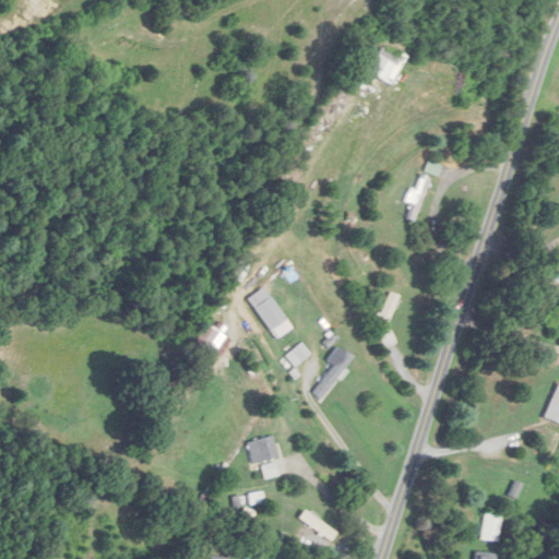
[(404,62),(380,47),(366,71),(389,86),(404,62)]
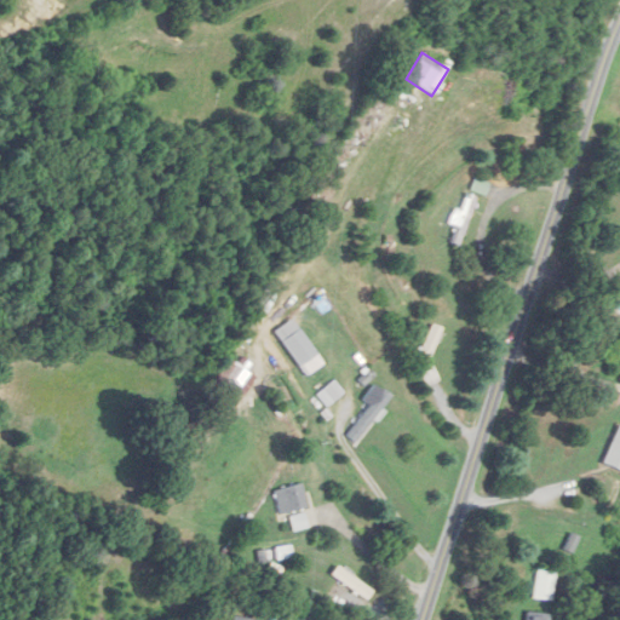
[(449,244),(460,247),(476,197),(465,194),(449,244)]
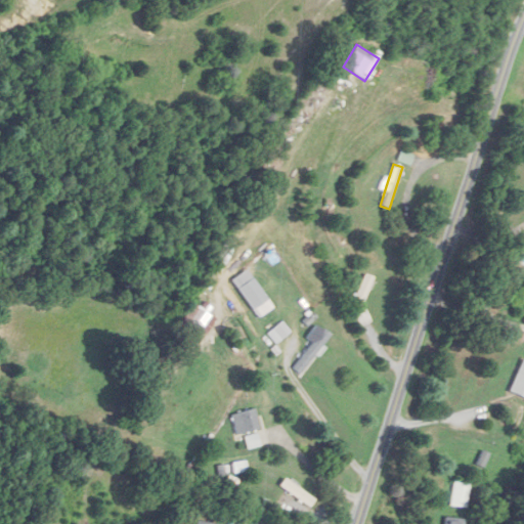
[(364,307),(376,278),(364,274),(353,303),(364,307)]
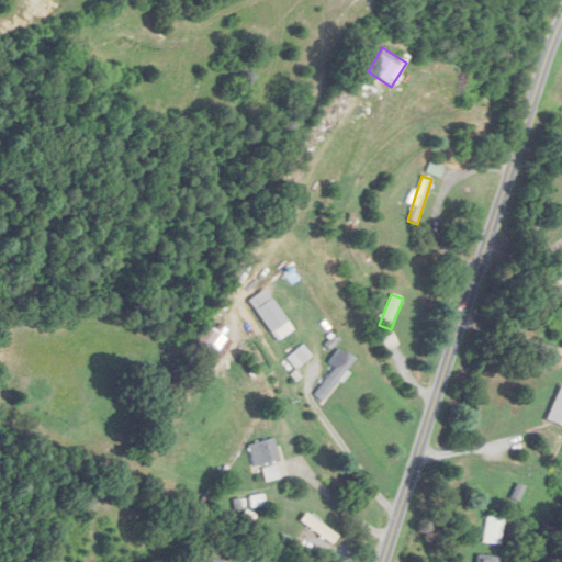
[(228,329),(220,324),(215,328),(211,325),(197,344),(220,361),(233,343),(223,336),(228,329)]
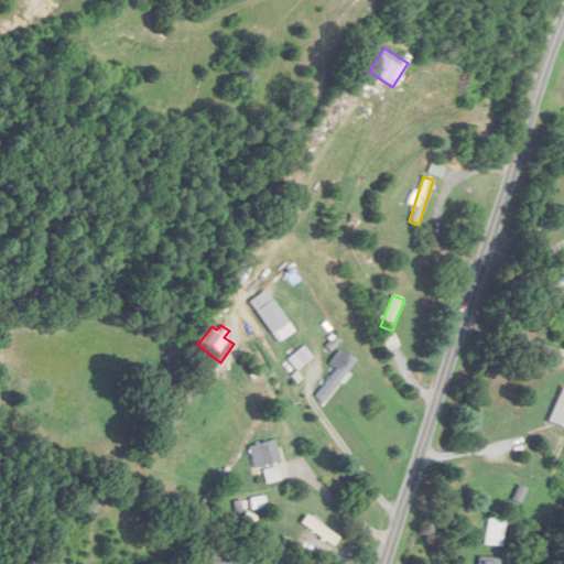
[(355,361),(347,355),(316,397),(324,402),(355,361)]
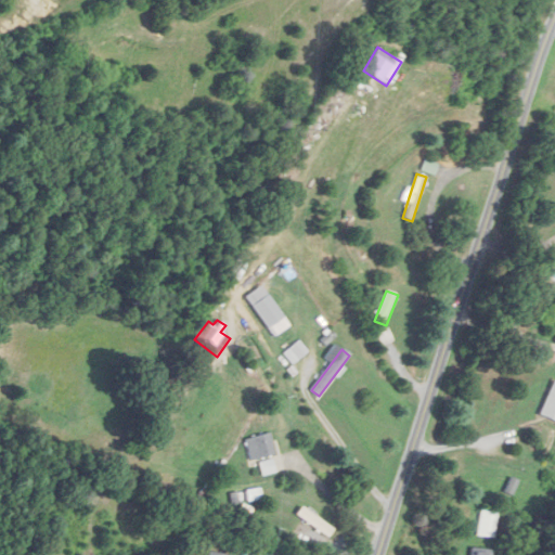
[(554,382),(553,382),(538,415),(554,423),(554,382)]
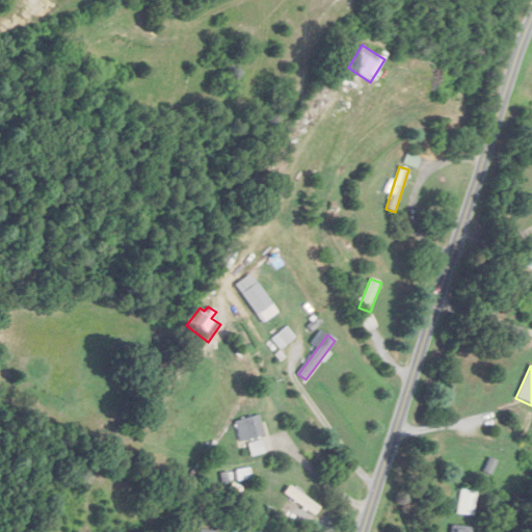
[(241,442),(263,435),(258,416),(236,423),(241,442)]
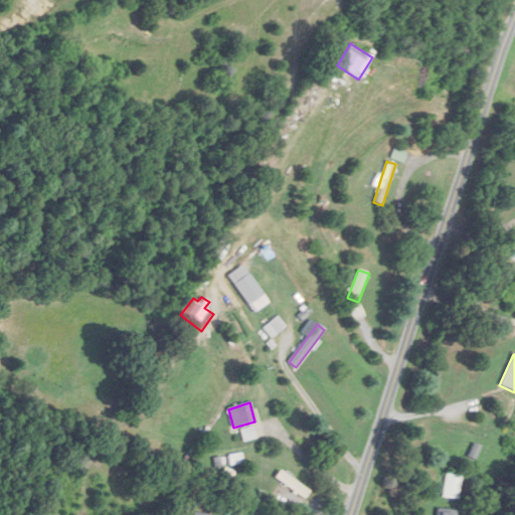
[(309,493),(282,471),(276,478),(304,500),(309,493)]
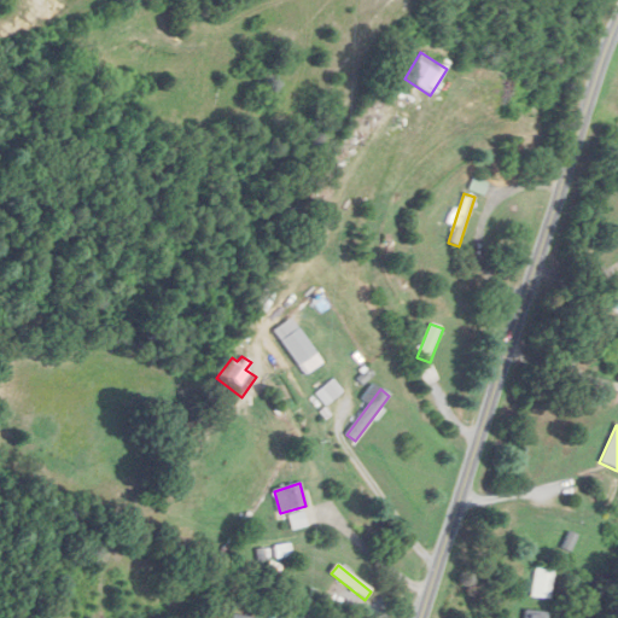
[(553,571),(534,569),(531,598),(551,600),(553,571)]
